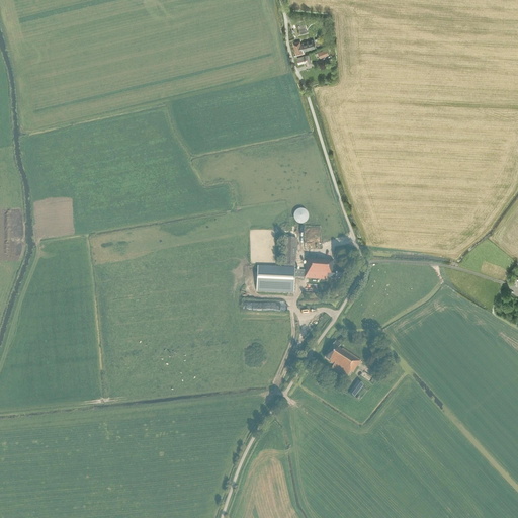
[(307,33),(305,24),(298,25),(300,34),(307,33)]
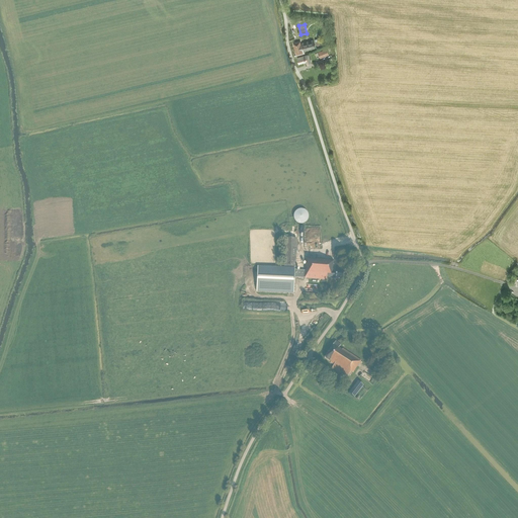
[(300,41),(293,44),(296,56),(304,54),(303,51),(305,51),(313,49),(315,48),(313,40),(303,44),(300,45),(300,41)]
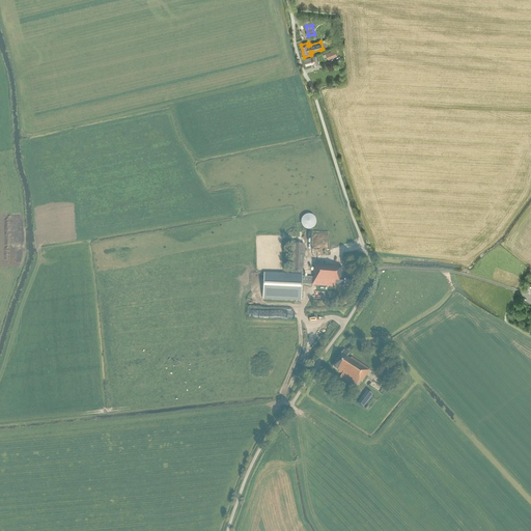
[(329,60),(337,56),(335,50),(326,54),(329,60)]
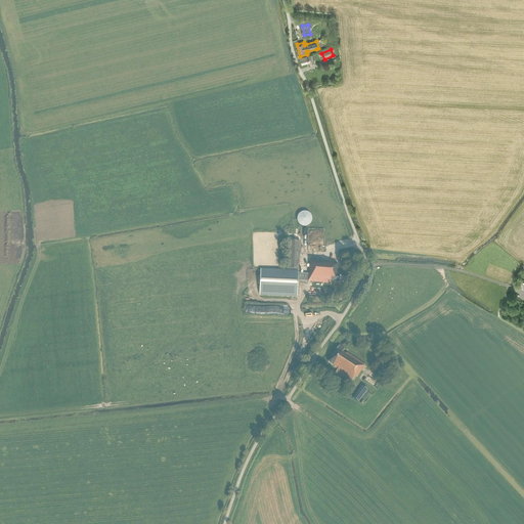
[(314,63),(312,55),(301,59),(303,64),(309,62),(310,64),(314,63)]
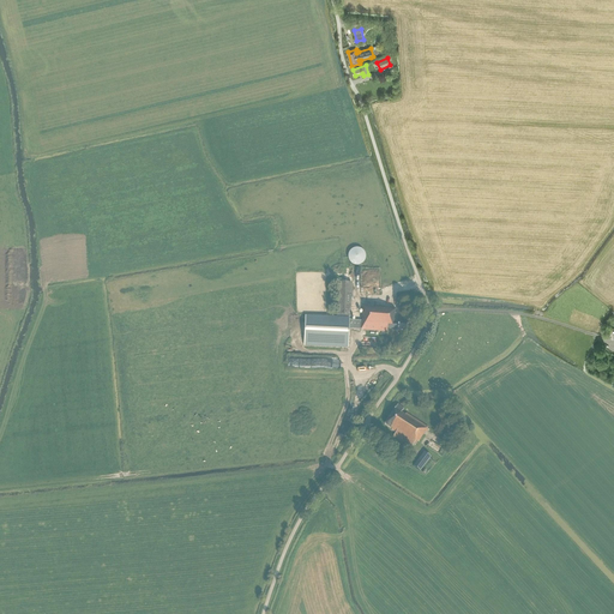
[(351,264),(351,265),(353,265),(354,265),(355,266),(356,266),(357,266),(359,266),(360,265),(361,265),(362,264),(363,263),(363,262),(365,262),(365,260),(365,258),(366,257),(365,257),(365,256),(365,254),(365,253),(363,252),(362,251),(361,250),(360,250),(359,250),(357,248),(356,248),(355,248),(354,250),(353,250),(351,250),(350,251),(350,252),(349,253),(349,254),(348,254),(348,256),(348,257),(348,258),(348,259),(348,260),(349,262),(349,263),(350,263),(351,264)]
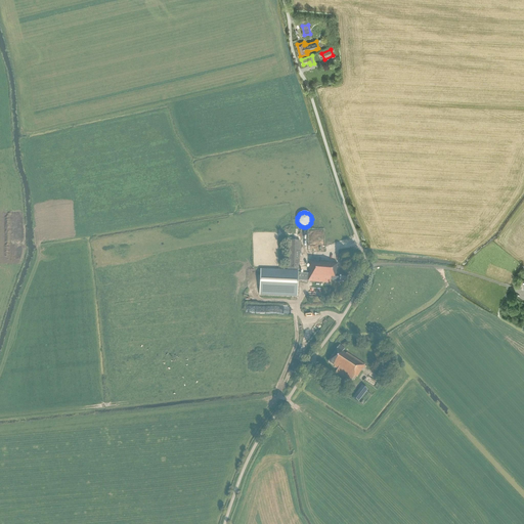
[(299,270),(300,242),(289,242),(288,270),(299,270)]
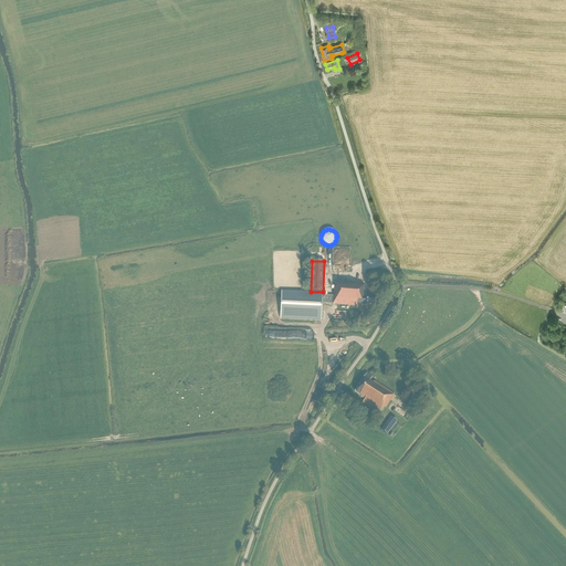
[(322,295),(322,303),(333,304),(333,305),(357,306),(357,305),(375,306),(376,299),(364,297),(364,290),(364,285),(346,283),(346,280),(336,279),(336,283),(334,283),(333,296),(322,295)]
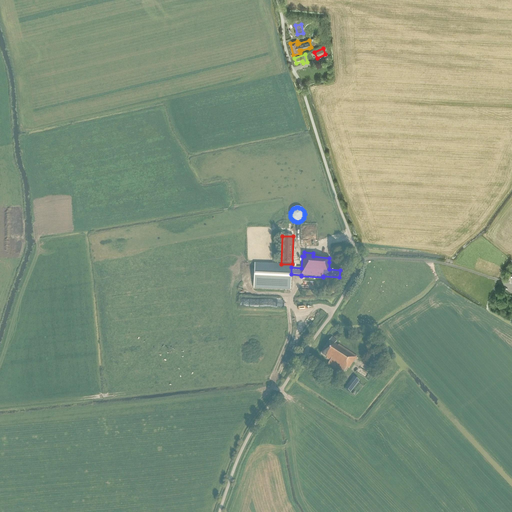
[(291,274),(291,267),(291,265),(254,263),(253,289),(290,291),(291,274)]
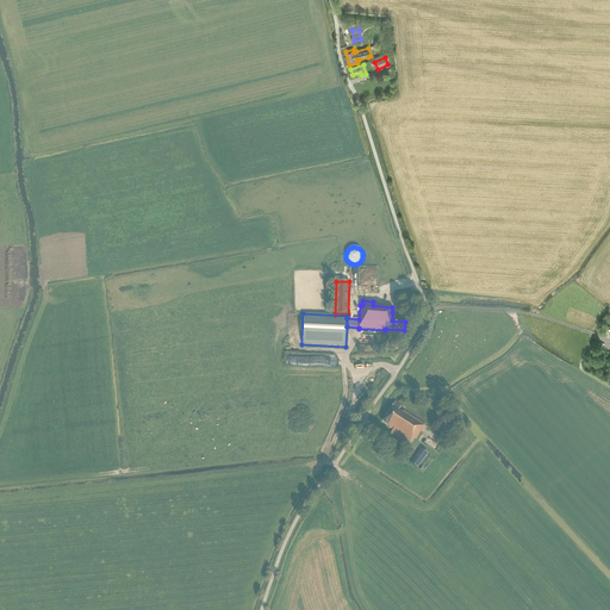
[(402,412),(398,410),(400,406),(394,403),(381,422),(388,427),(388,428),(393,430),(391,434),(408,446),(410,442),(411,443),(415,439),(416,440),(424,425),(403,411),(402,412)]
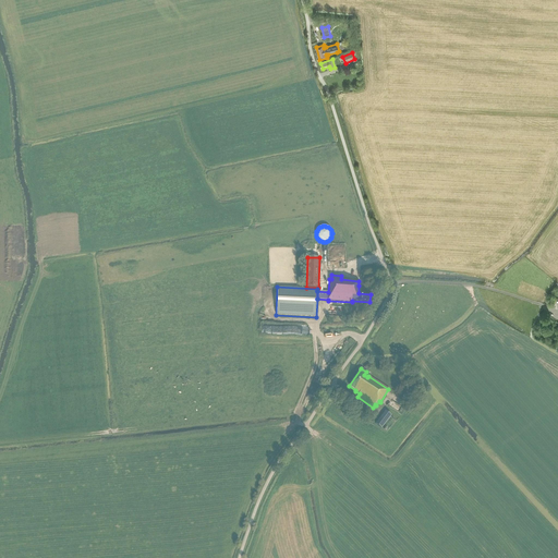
[(381,429),(391,416),(385,411),(375,424),(381,429)]
